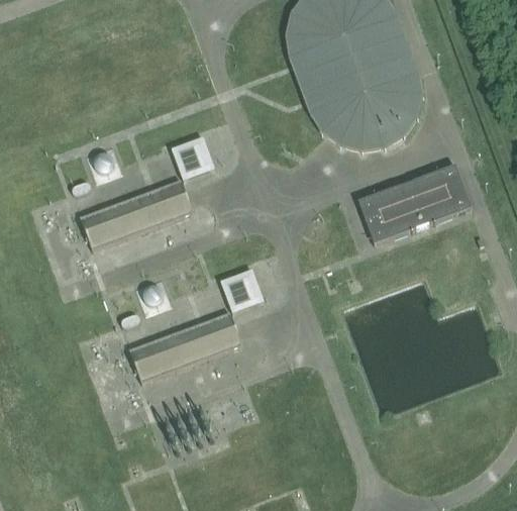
[(363,143),(383,140),(400,130),(411,114),(416,95),(413,75),(392,19),(382,2),(379,0),(310,0),(298,16),(293,35),(297,55),(317,111),(328,127),(343,139),(363,143)]
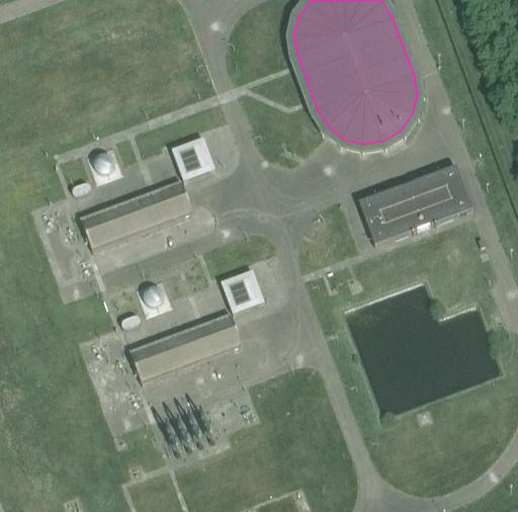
[(216,168),(203,136),(171,148),(184,181),(216,168)]
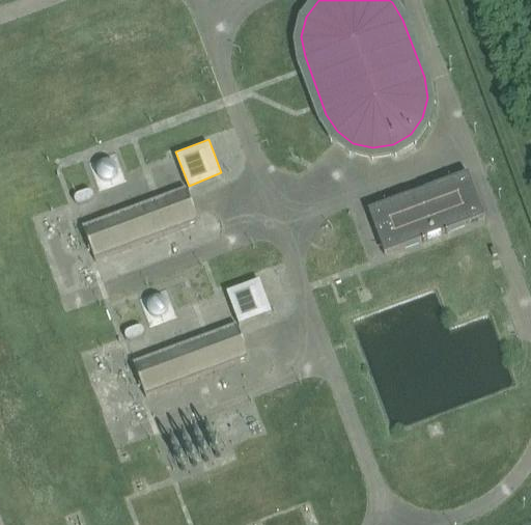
[(368,205),(385,250),(484,213),(468,168),(368,205)]
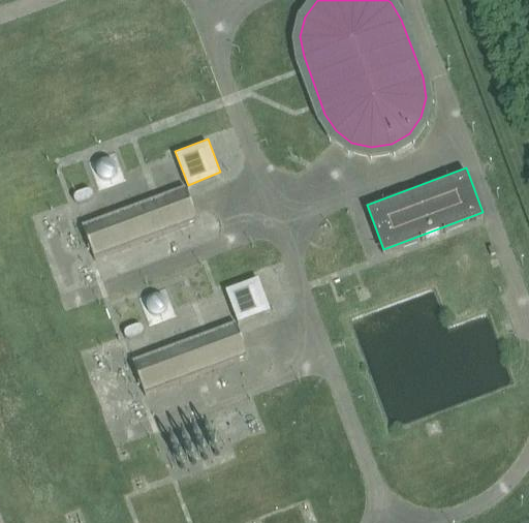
[(185,183),(82,221),(94,255),(197,217),(185,183)]
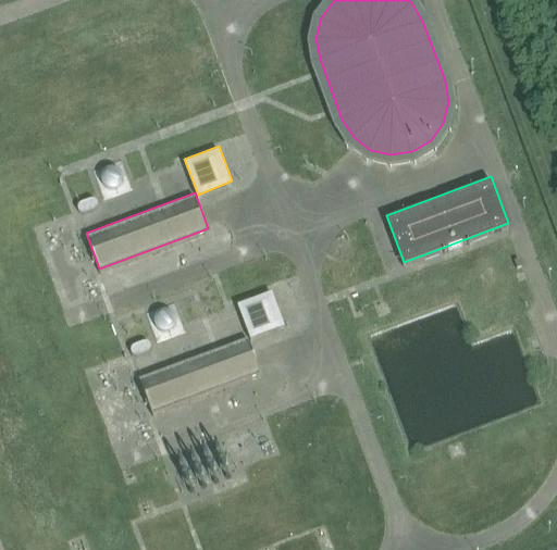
[(91,195),(90,195),(79,199),(78,200),(78,201),(77,202),(77,203),(77,204),(77,205),(78,207),(79,208),(81,209),(82,209),(83,209),(84,209),(95,205),(96,204),(97,204),(98,203),(98,202),(98,201),(98,200),(98,199),(98,198),(97,197),(95,196),(94,195),(91,195)]
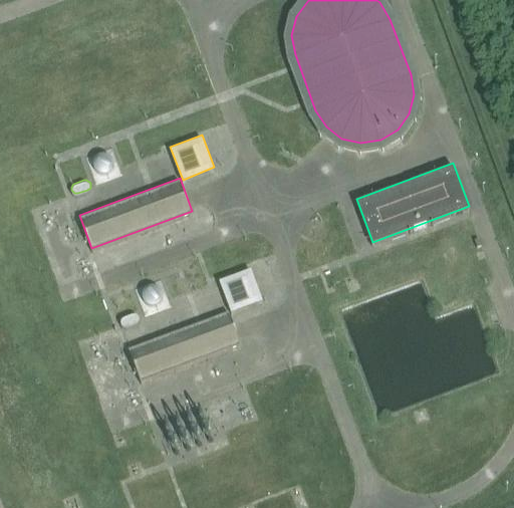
[(262,299),(250,267),(219,278),(231,310),(262,299)]
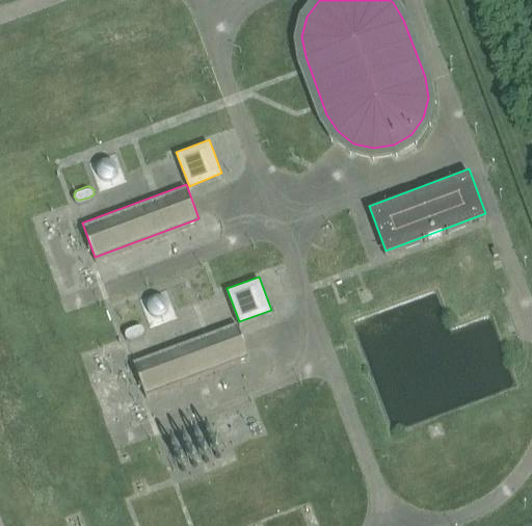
[(133,359),(145,393),(249,354),(237,320),(133,359)]
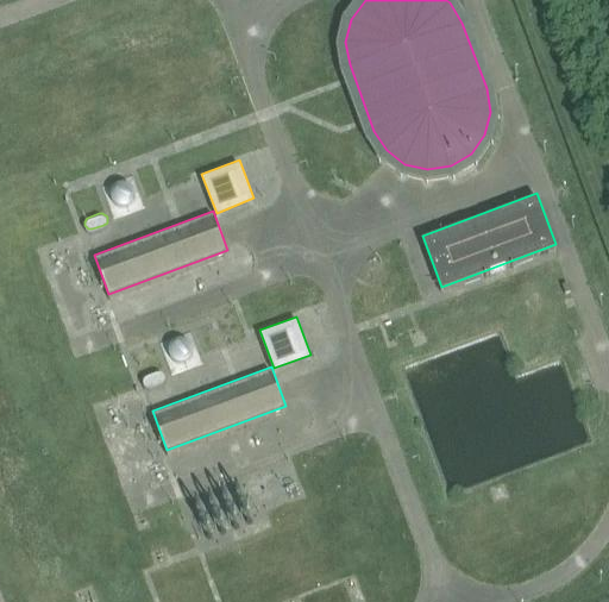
[(149,386),(150,386),(163,381),(164,380),(164,378),(165,377),(165,376),(165,375),(165,374),(165,372),(164,371),(162,370),(159,369),(145,374),(144,375),(144,376),(143,376),(143,377),(143,380),(143,381),(144,383),(145,384),(146,384),(149,386)]
